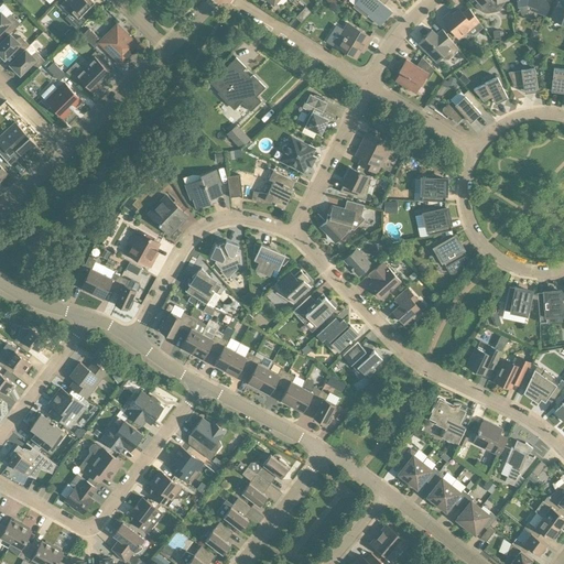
[(64,0),(60,6),(69,14),(72,12),(78,19),(95,2),(91,0),(64,0)]
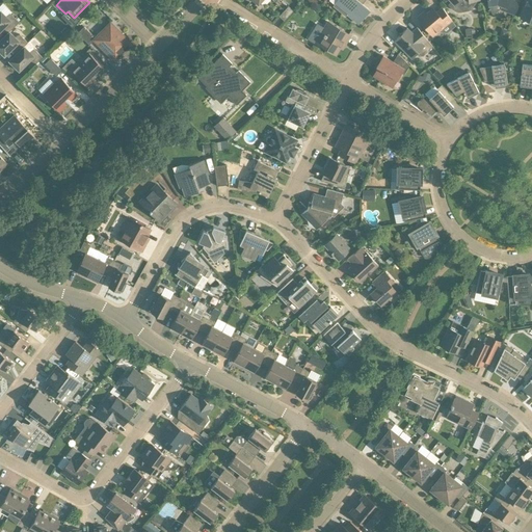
[(358,25),(370,10),(362,4),(365,0),(338,0),(333,7),(345,17),(347,16),(358,25)]
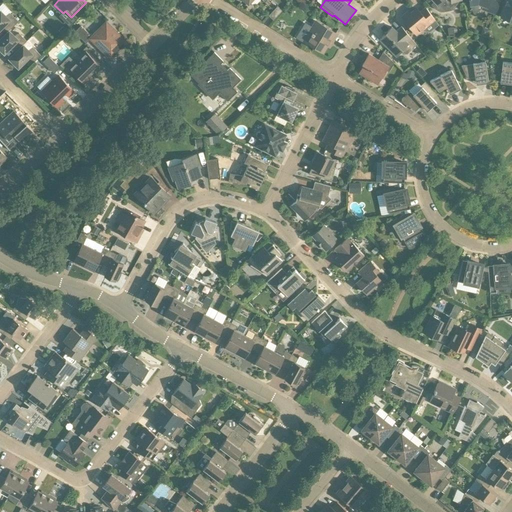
[(442,0),(444,0),(445,3),(462,1),(461,0),(430,0),(436,6),(437,10),(439,11),(440,12),(442,12),(444,12),(442,0)]
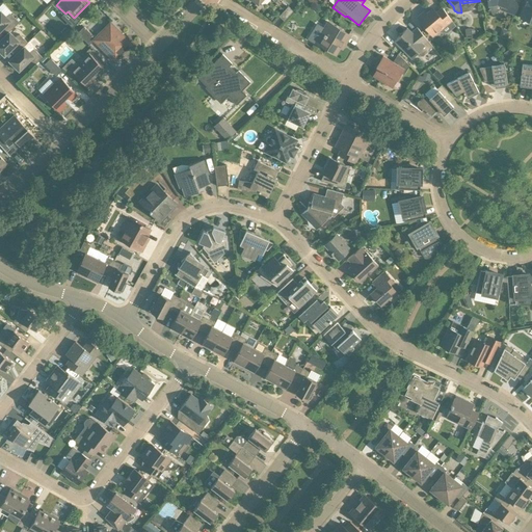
[(512,0),(486,0),(487,6),(494,4),(500,6),(500,9),(514,16),(520,2),(512,0)]
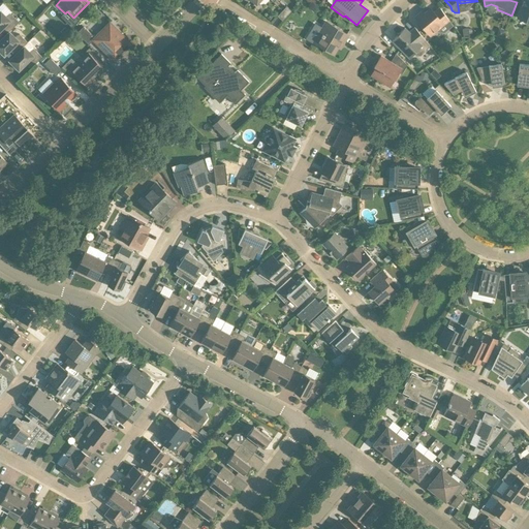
[(528,0),(523,0),(518,18),(528,22),(528,0)]
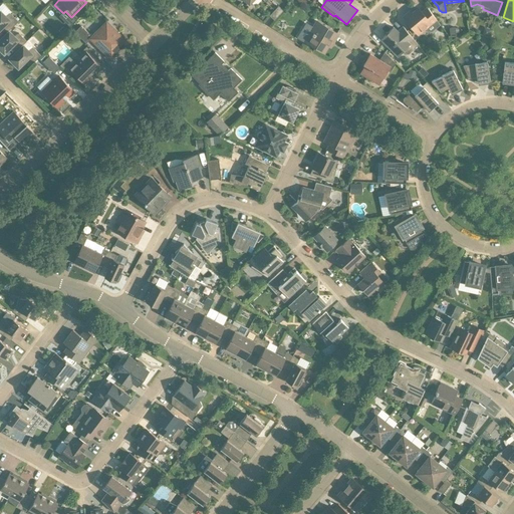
[(274,20),(283,11),(278,7),(269,16),(274,20)]
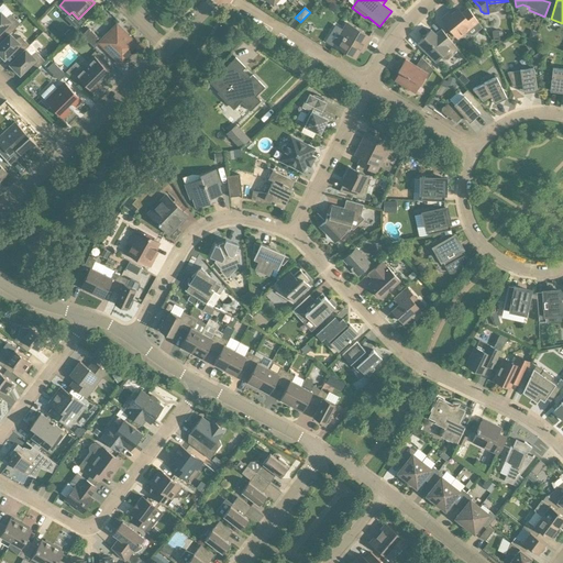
[(477,22),(467,9),(461,13),(457,10),(451,15),(449,12),(441,19),(457,40),(477,22)]
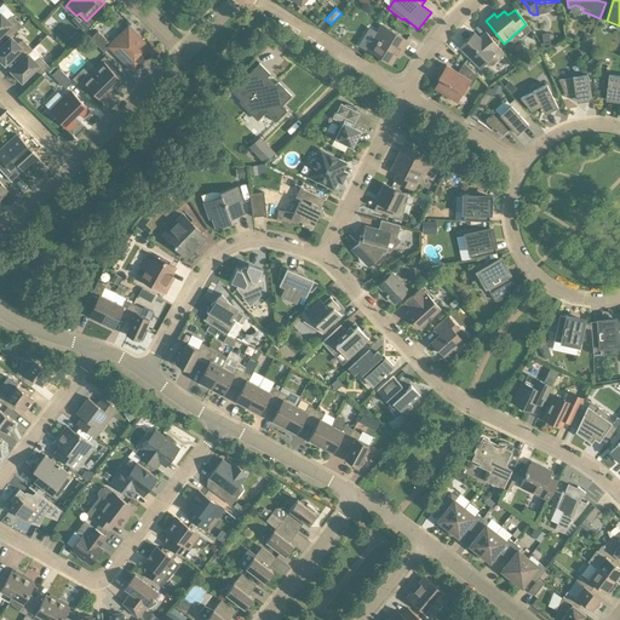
[(11,38),(22,27),(12,17),(6,19),(0,13),(0,35),(5,32),(11,38)]
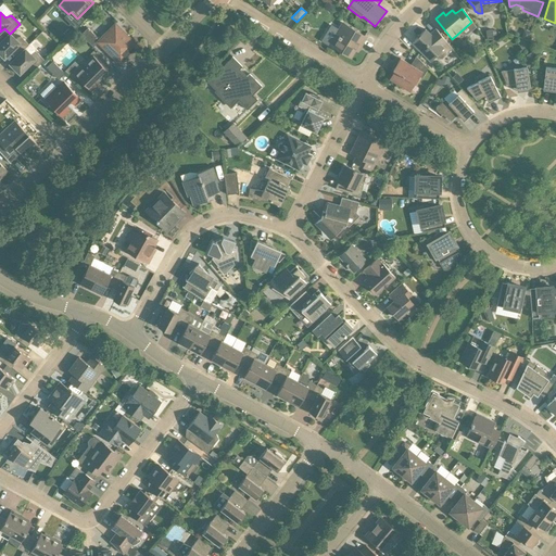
[(65,30),(70,24),(61,20),(58,26),(65,30)]
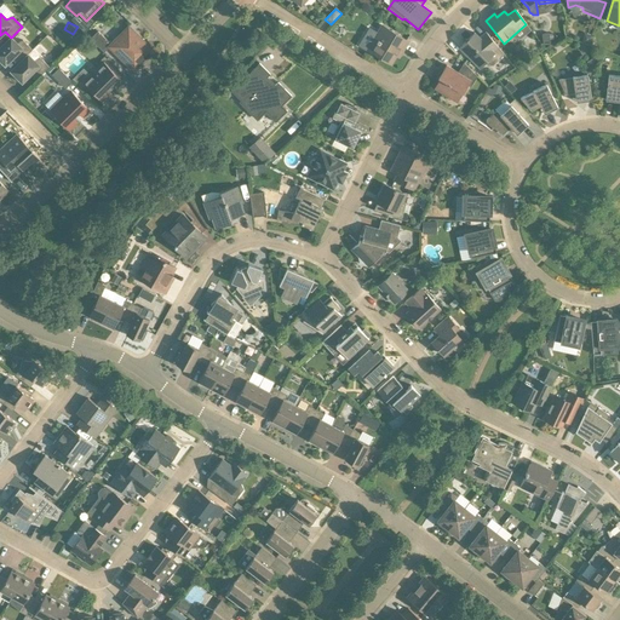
[(403,51),(408,42),(382,27),(377,35),(380,38),(372,53),(390,64),(400,49),(403,51)]
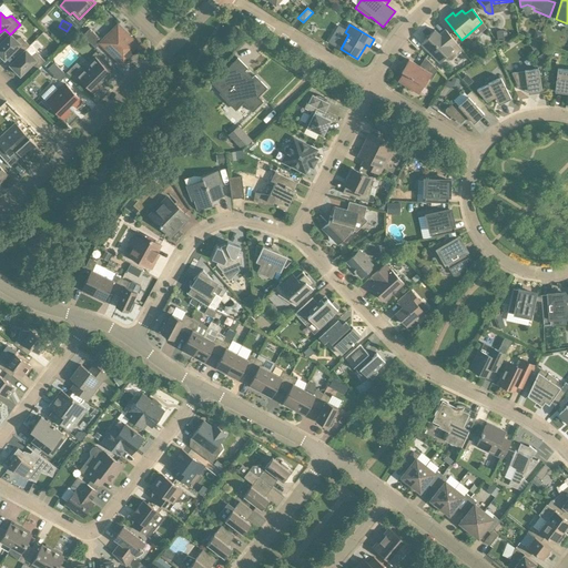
[(128,57),(139,46),(122,29),(113,38),(109,33),(101,41),(90,29),(82,37),(84,39),(91,44),(95,49),(100,44),(122,67),(130,58),(128,57)]
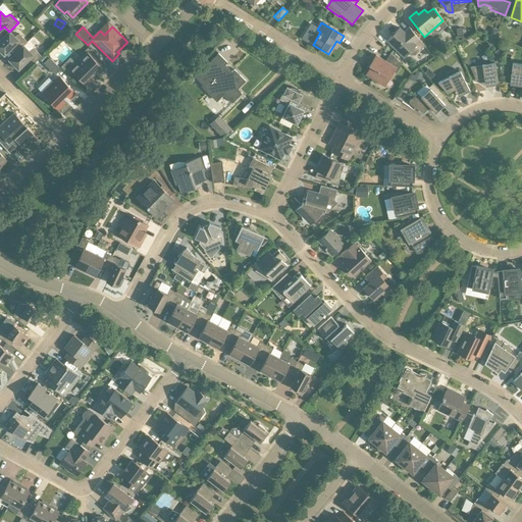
[(424,46),(409,28),(403,32),(399,29),(386,41),(404,58),(409,53),(411,55),(415,55),(418,52),(424,46)]
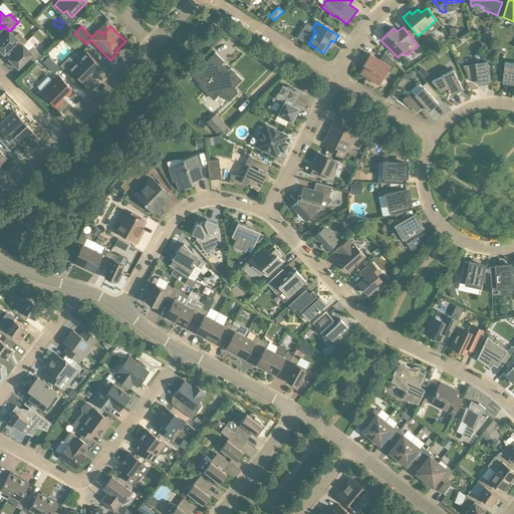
[(17,51),(23,45),(26,42),(19,34),(14,36),(9,31),(0,39),(0,52),(1,54),(2,53),(1,53),(2,52),(4,54),(12,46),(17,51)]
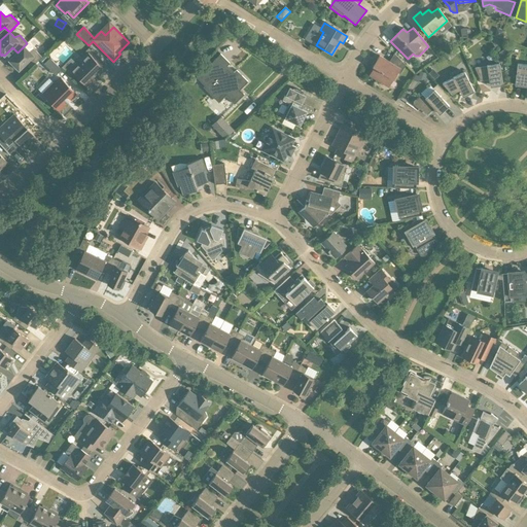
[(24,46),(18,53),(9,61),(10,63),(9,63),(9,64),(15,70),(16,69),(15,69),(16,68),(19,70),(27,62),(31,66),(29,69),(30,69),(41,58),(34,49),(27,43),(24,46)]
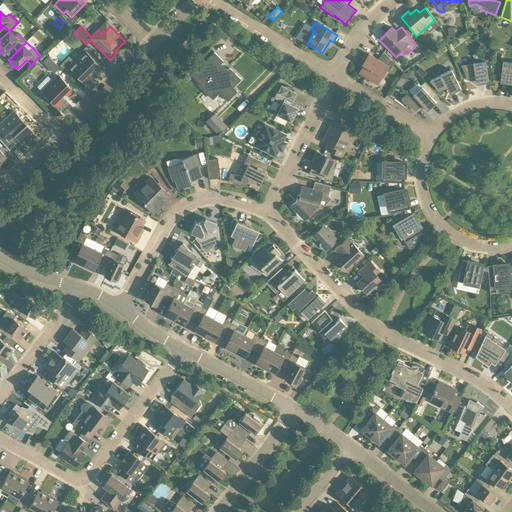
[(490,48),(485,51),(489,58),(494,54),(490,48)]
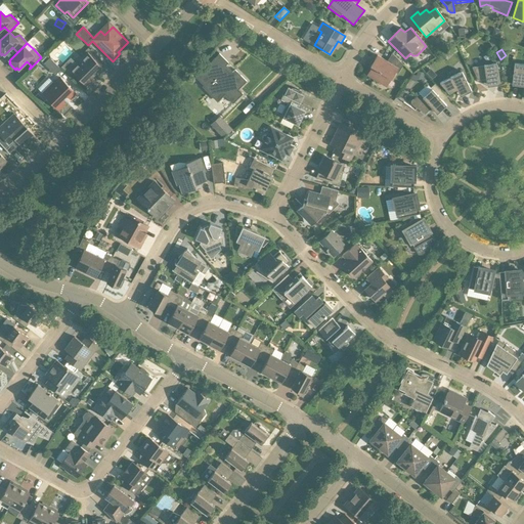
[(228,62),(218,52),(195,78),(205,86),(204,88),(219,102),(226,94),(235,103),(244,94),(239,90),(247,81),(242,76),(235,70),(231,74),(223,67),(228,62)]
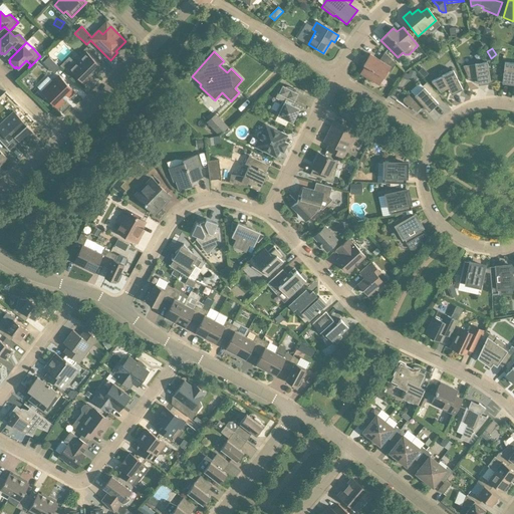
[(99,65),(86,52),(69,69),(71,71),(76,76),(76,79),(79,82),(82,82),(85,85),(92,78),(89,75),(99,65)]
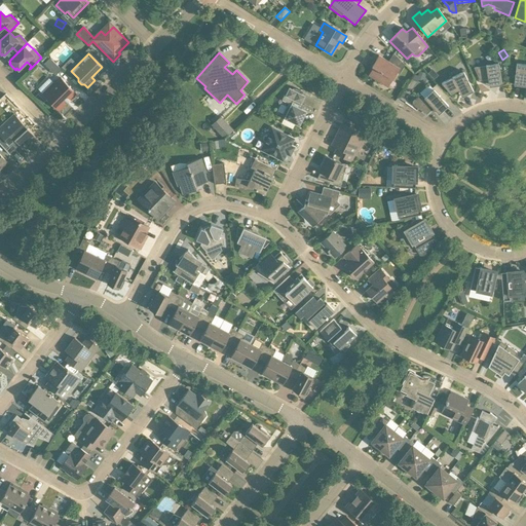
[(405,65),(393,53),(388,62),(378,55),(372,67),(373,68),(369,76),(387,87),(396,73),(399,74),(405,65)]
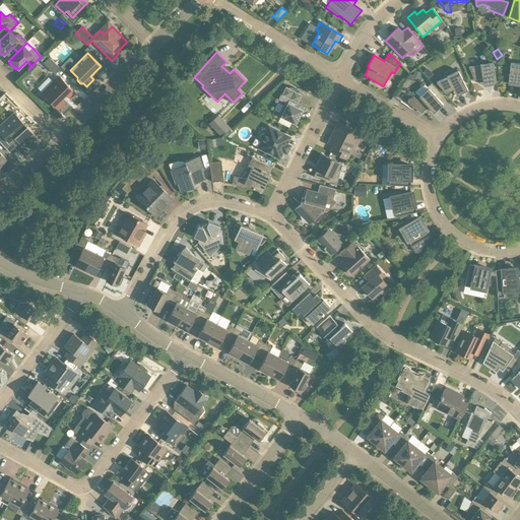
[(43,63),(49,58),(45,54),(40,59),(43,63)]
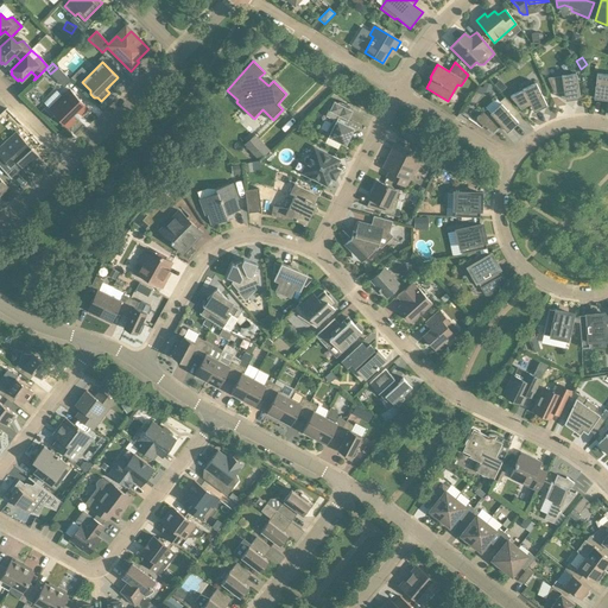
[(64,87),(70,81),(57,67),(57,68),(50,74),(64,87)]
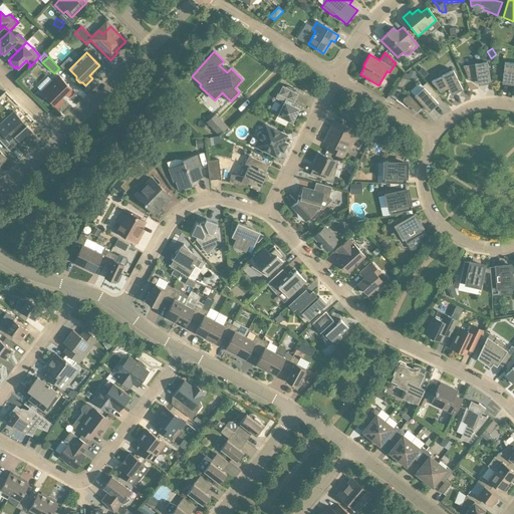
[(490,83),(487,62),(474,64),(463,66),(468,78),(476,77),(478,85),(490,83)]
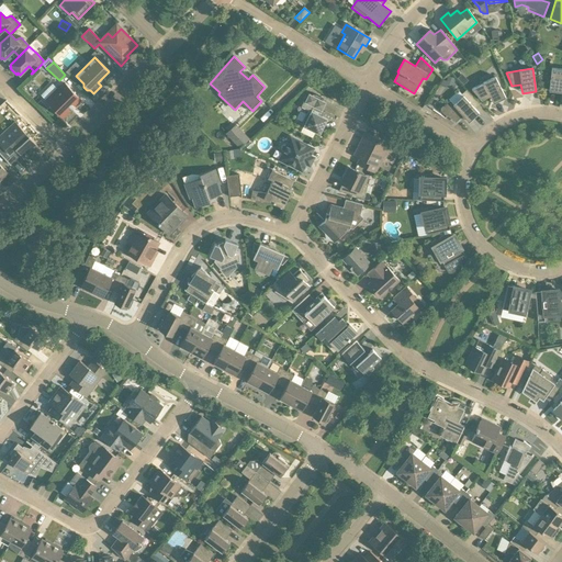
[(561,69),(551,68),(549,91),(561,93),(561,92),(561,69)]
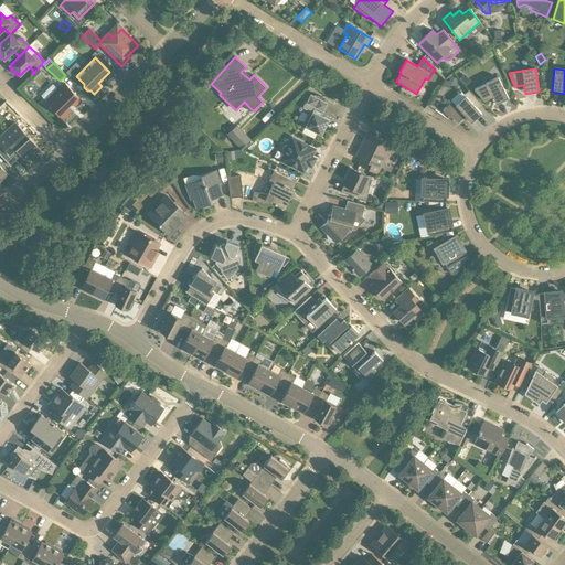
[(465,74),(459,78),(466,85),(470,81),(465,74)]
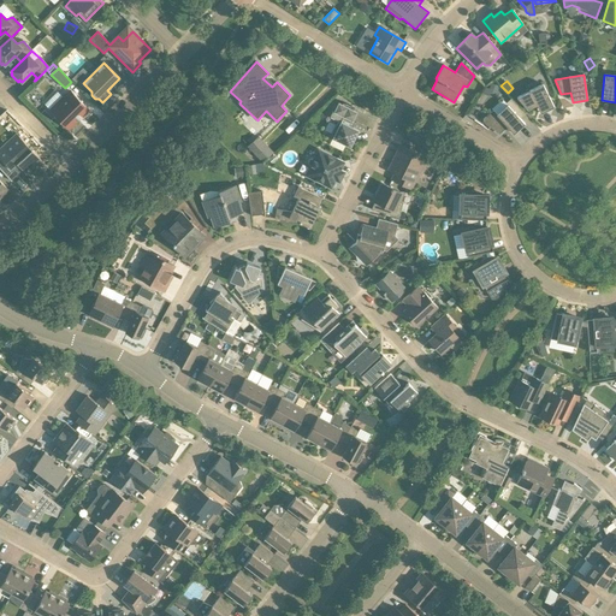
[(496,94),(497,92),(498,86),(491,83),(489,89),(489,92),(496,94)]
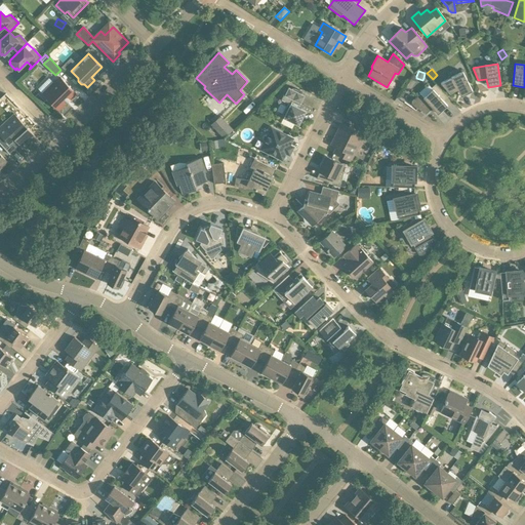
[(472,91),(462,72),(451,78),(440,83),(449,93),(456,90),(460,97),(472,91)]
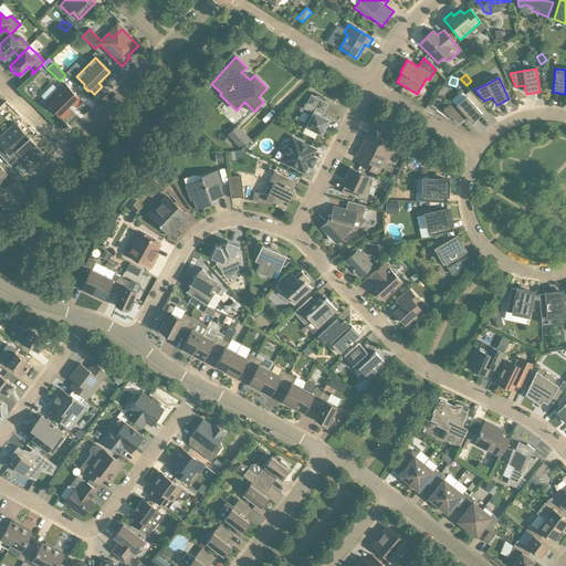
[(64,85),(63,84),(58,90),(59,91),(46,103),(62,119),(72,111),(71,109),(74,106),(77,111),(84,103),(83,102),(66,84),(64,85)]
